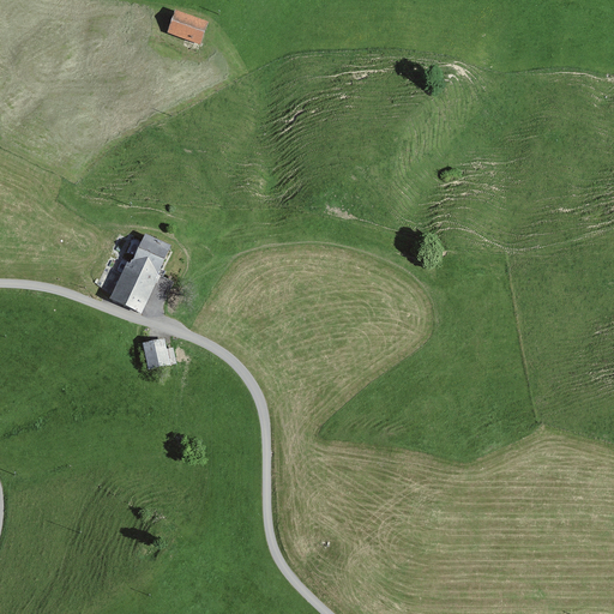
[(167,31),(199,43),(205,26),(174,14),(167,31)]
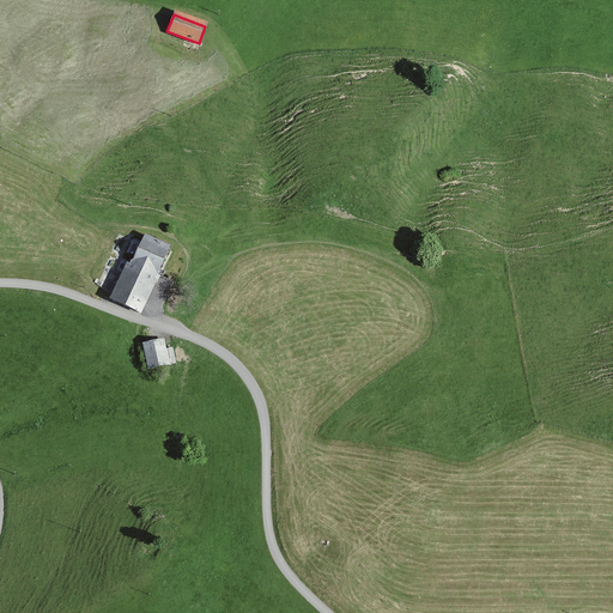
[(129,266),(152,277),(167,247),(144,236),(129,266)]
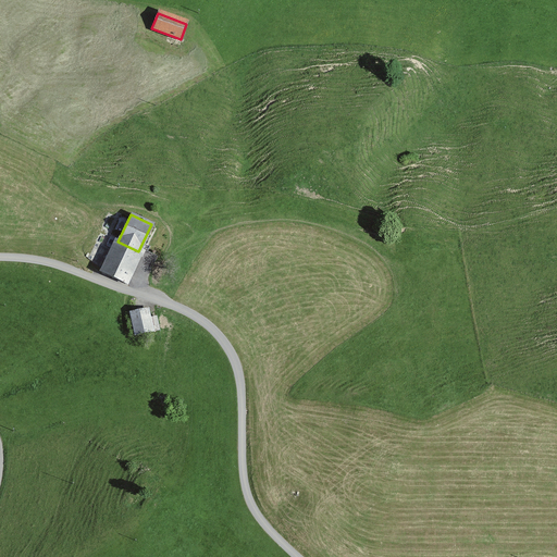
[(100,272),(125,284),(139,255),(137,254),(138,251),(118,242),(115,240),(106,259),(101,269),(100,272)]
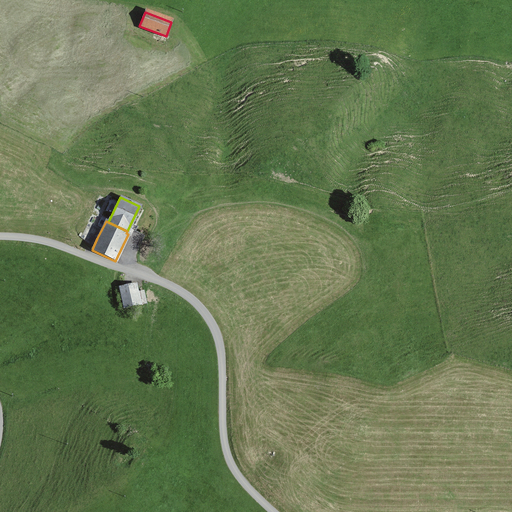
[(145,303),(144,297),(143,291),(136,292),(134,285),(119,288),(124,308),(145,303)]
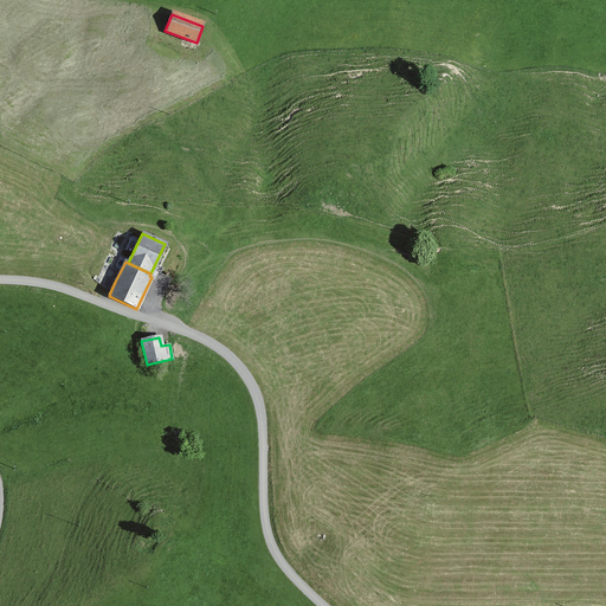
[(173,359),(191,354),(188,347),(171,352),(172,359),(173,360),(173,359)]
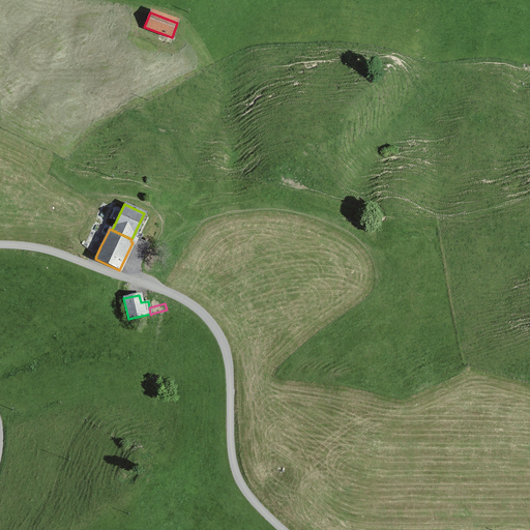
All buildings are outlined.
